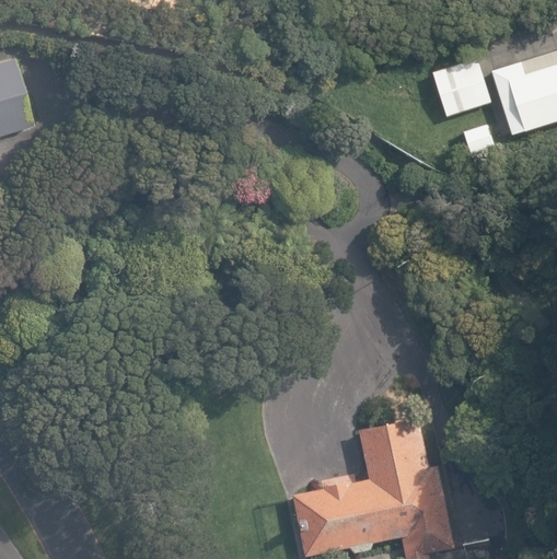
[(556,120),(556,49),(491,71),(512,135),(556,120)]
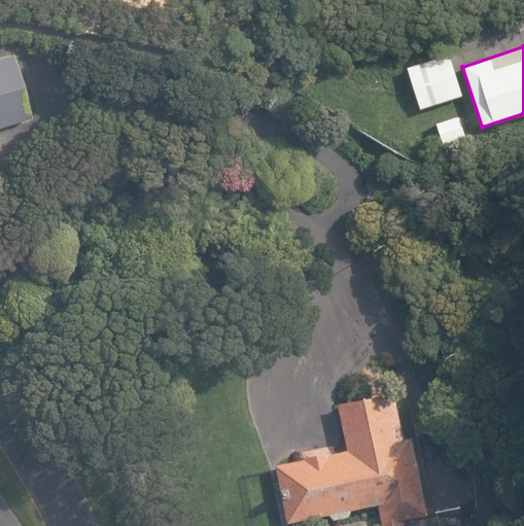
[(0,177),(50,167),(8,49),(0,50),(0,177)]
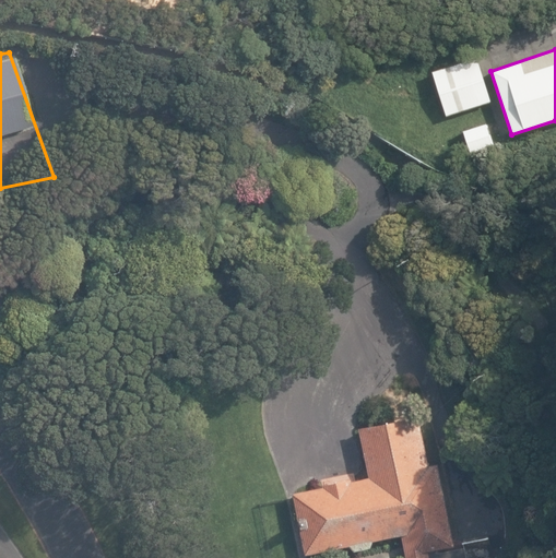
[(446,116),(491,101),(477,58),(433,72),(446,116)]
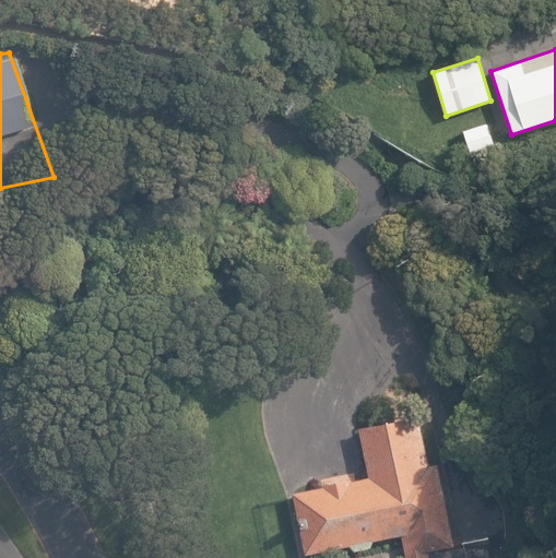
[(470,153),(493,145),(487,123),(463,131),(470,153)]
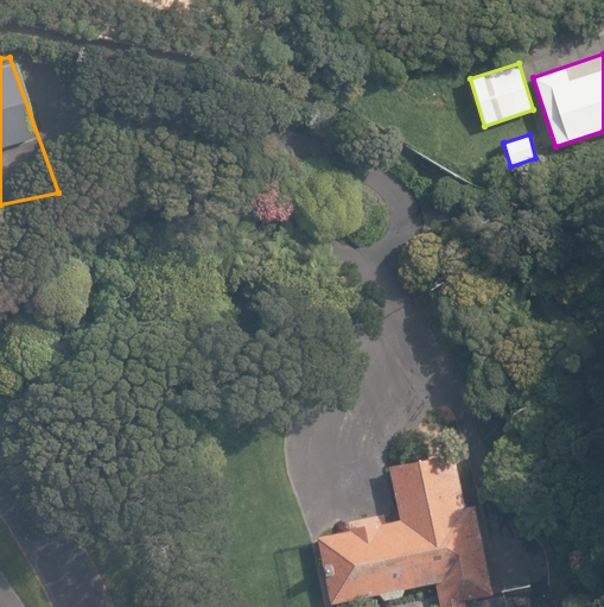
[(456,453),(393,465),(402,517),(317,532),(330,602),(432,585),(436,606),(508,606),(506,593),(491,595),(475,503),(465,504),(456,453)]
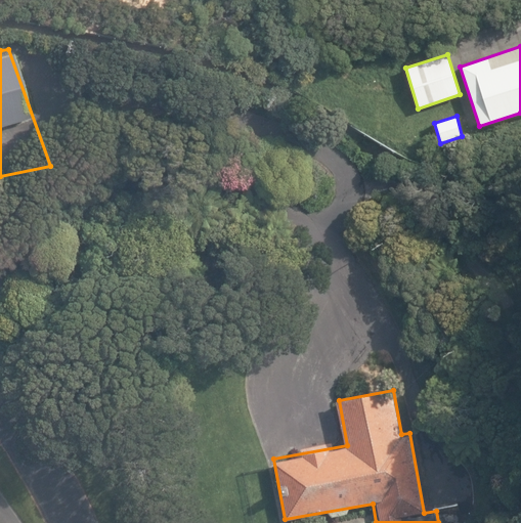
All buildings are outlined.
